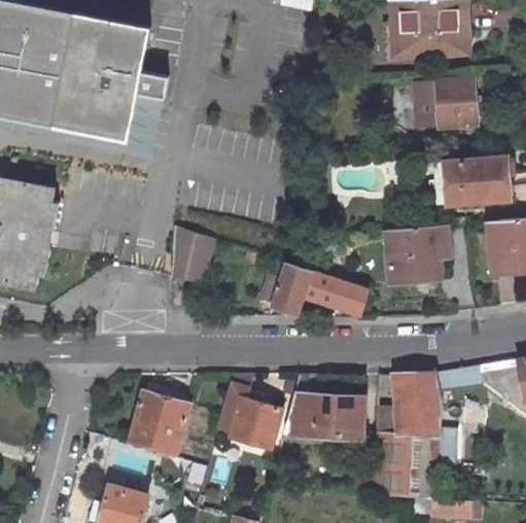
[(0,113),(127,139),(136,94),(165,99),(169,77),(140,71),(141,65),(142,65),(149,29),(0,0),(0,113)]
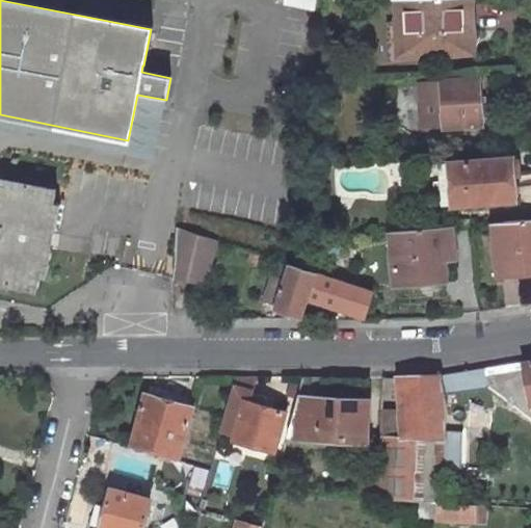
[(285,0),(284,7),(314,14),(316,0),(285,0)]
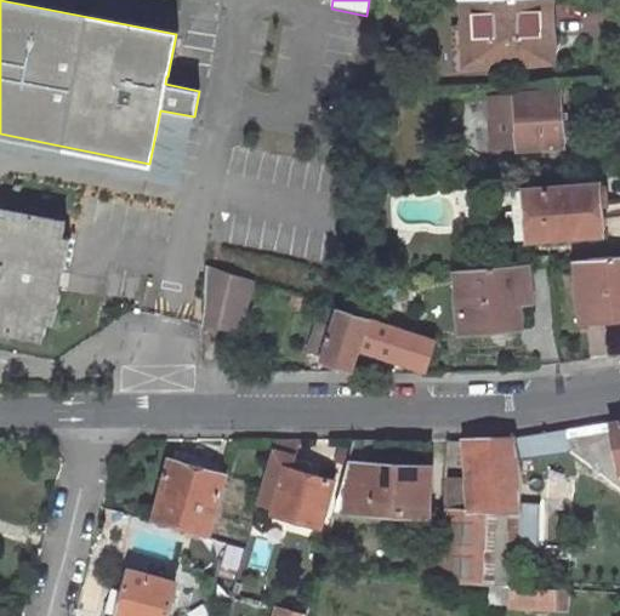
[(542,0),(456,0),(460,69),(517,67),(517,51),(546,50),(542,0)]
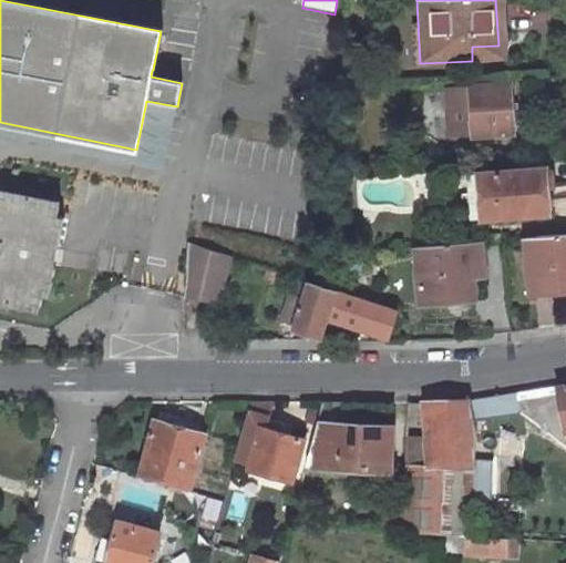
[(507,91),(469,93),(469,96),(445,98),(446,143),(471,142),(471,145),(510,144),(507,91)]
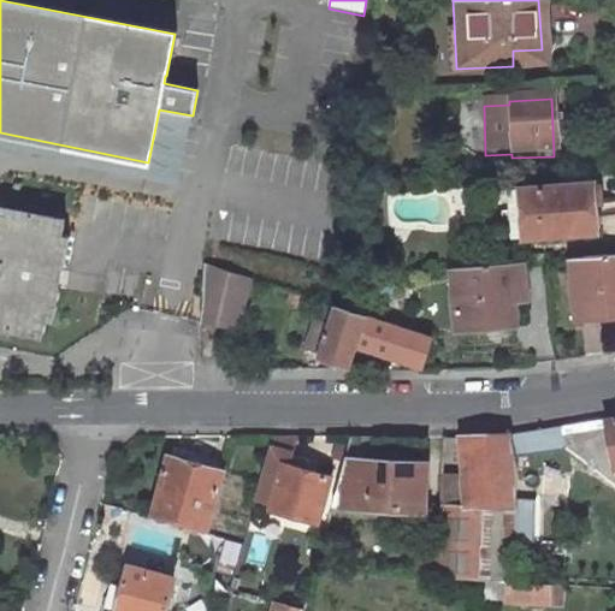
[(592,181),(516,187),(520,235),(596,229),(592,181)]
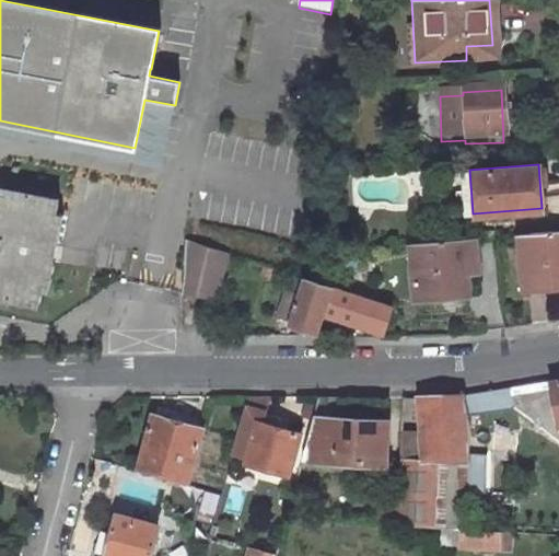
[(458,170),(462,215),(473,213),(469,170),(458,170)]
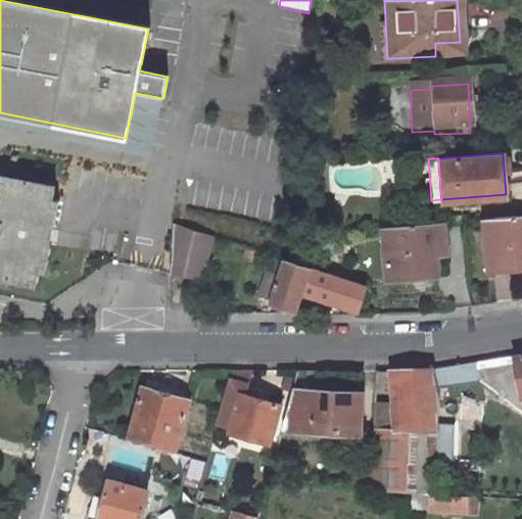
[(52,185),(0,174),(0,281),(33,287),(38,258),(46,260),(48,245),(41,243),(52,185)]
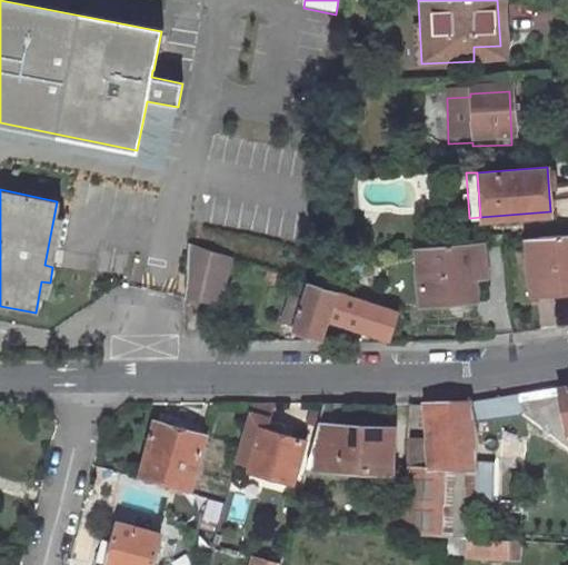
[(567,235),(522,239),(528,294),(567,289),(567,235)]
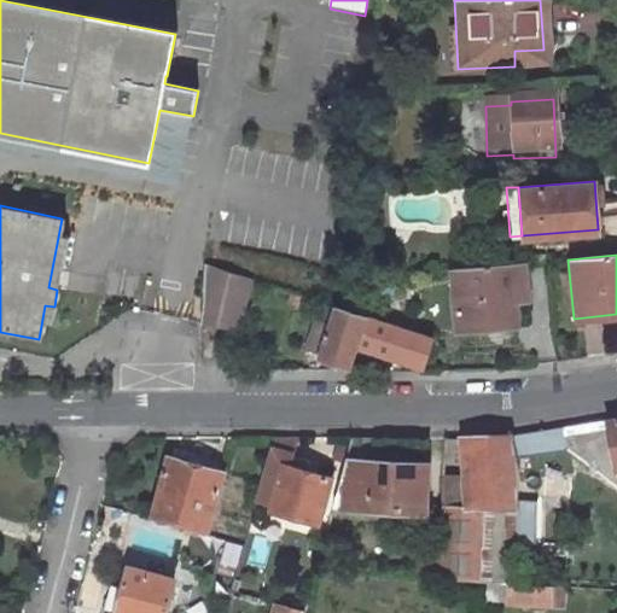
[(523,301),(522,263),(506,264),(510,302),(523,301)]
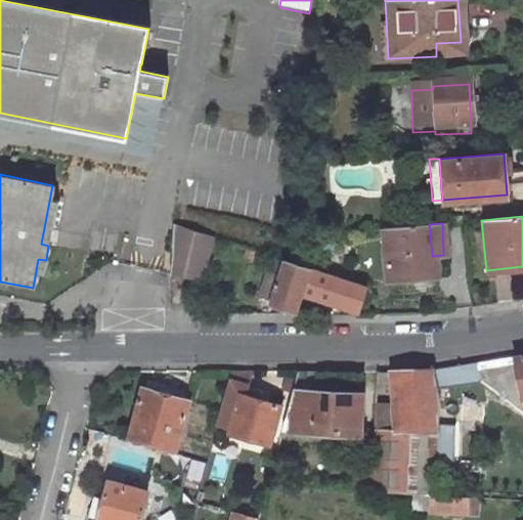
[(199,274),(206,235),(173,224),(169,271),(199,274)]
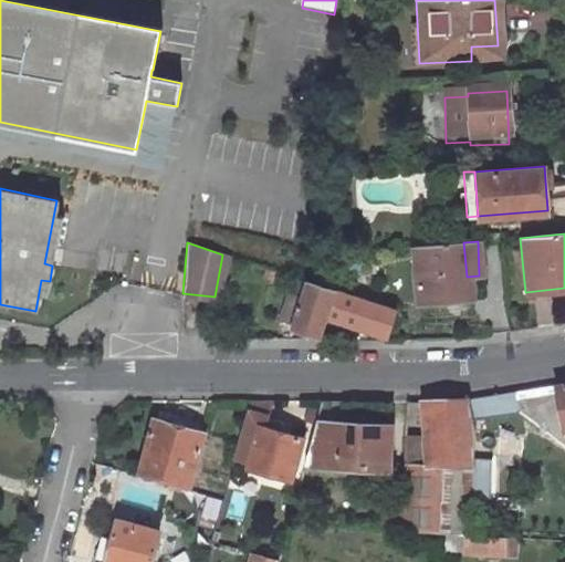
[(467,277),(463,242),(410,247),(414,300),(468,297),(467,277)]
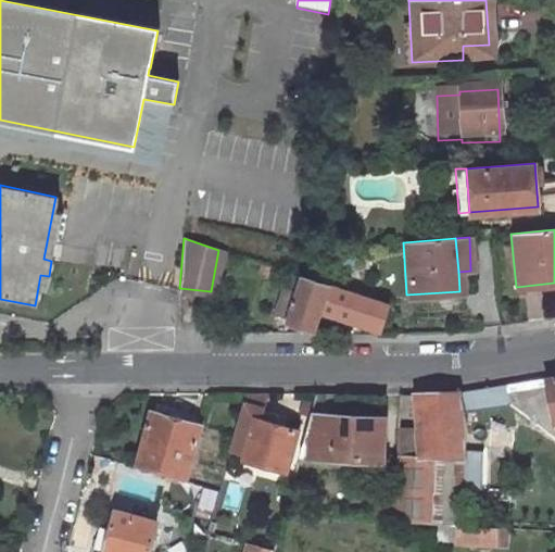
[(286,271),(272,315),(286,320),(299,275),(286,271)]
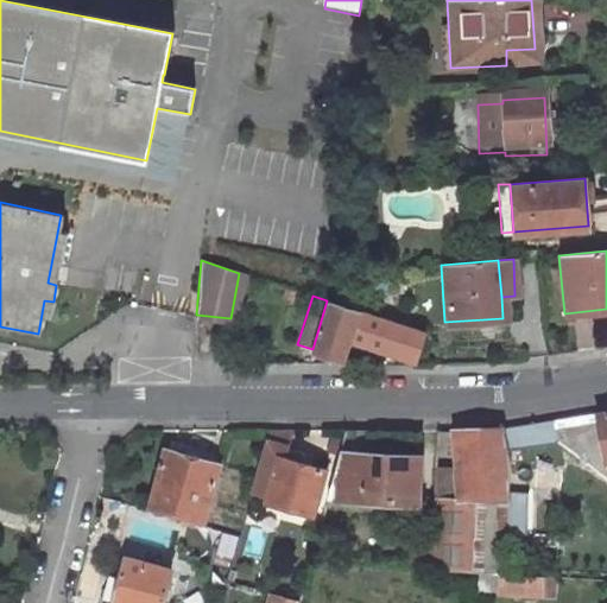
[(356,310),(327,300),(313,349),(311,353),(340,362),(347,343),(412,362),(423,331),(356,310)]
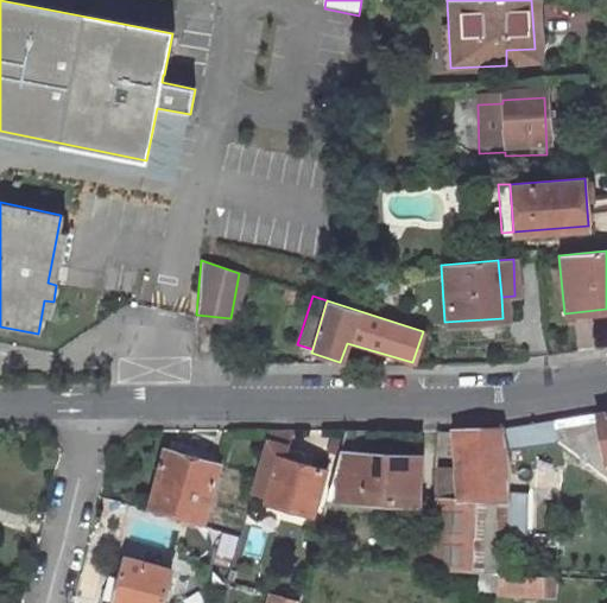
[(549,440),(601,478),(606,471),(606,412),(592,416),(554,421),(545,421),(526,425),(499,427),(501,448),(549,440)]
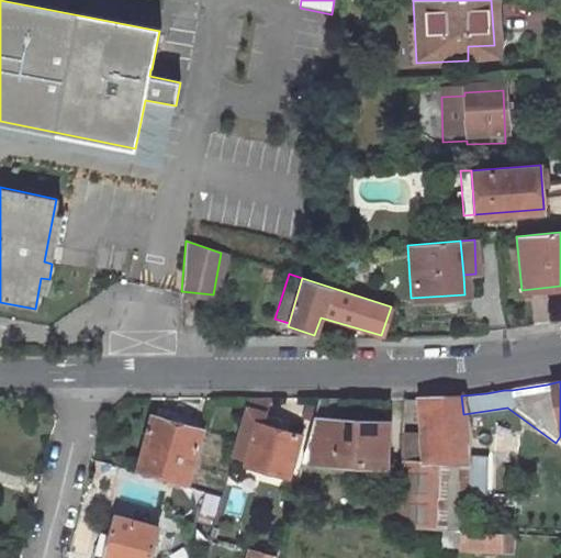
[(416,399),(421,459),(464,458),(464,455),(466,444),(466,436),(466,427),(463,414),(461,395),(436,399),(416,399)]
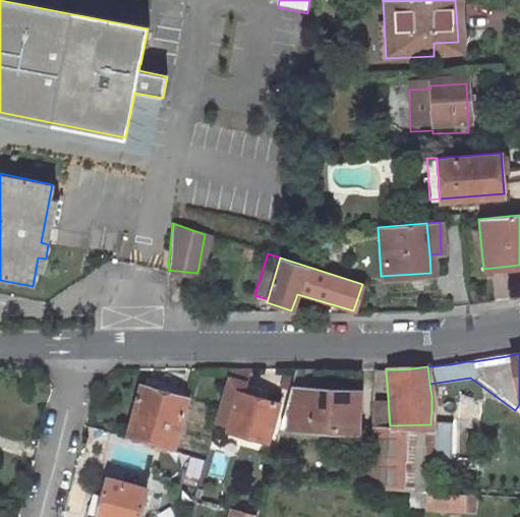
[(337,384),(311,383),(312,370),(292,370),(277,429),(357,433),(358,391),(337,389),(337,384)]
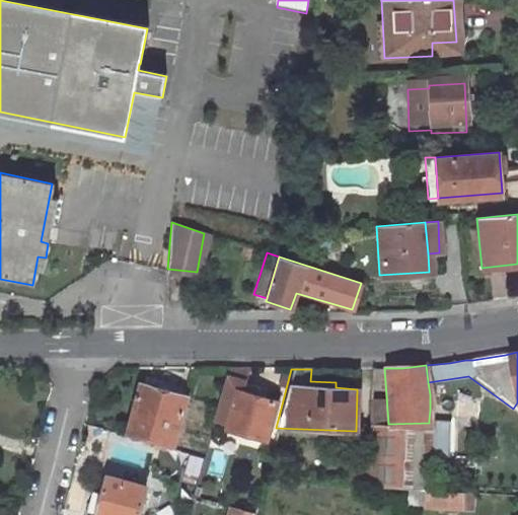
[(181,394),(138,383),(125,432),(167,444),(181,394)]
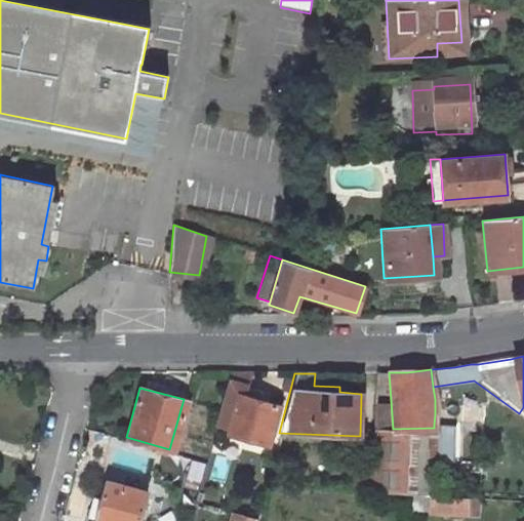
[(212,432),(268,446),(278,407),(224,393),(212,432)]
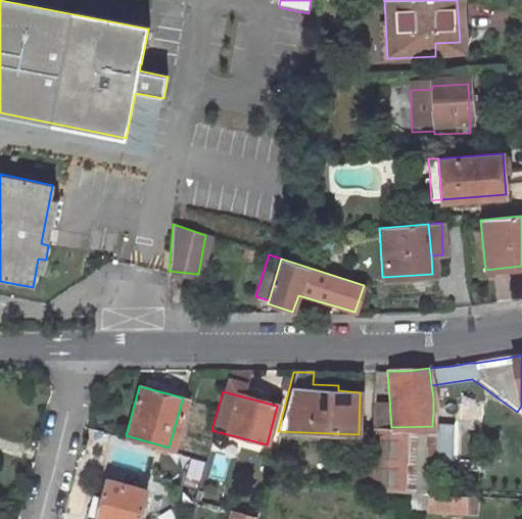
[(459,404),(433,406),(433,413),(432,423),(460,420),(459,404)]
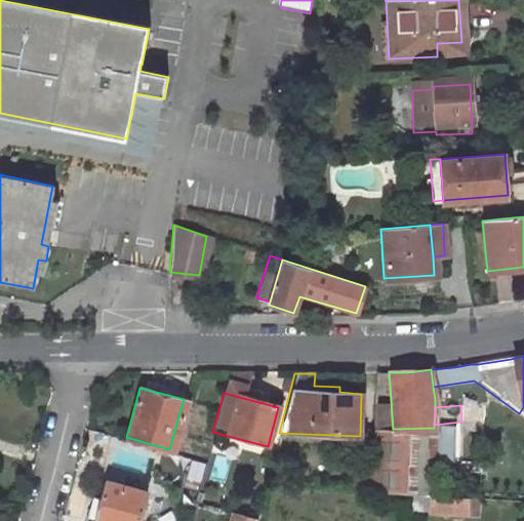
[(431,495),(434,428),(393,429),(370,429),(369,461),(368,492),(394,493),(428,495),(431,495)]
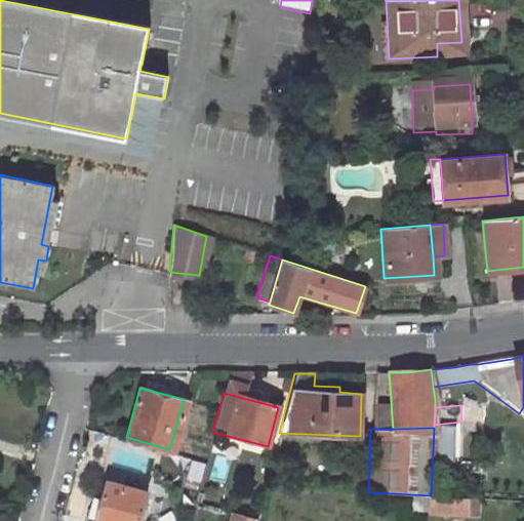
[(355,459),(353,491),(368,492),(369,461),(355,459)]
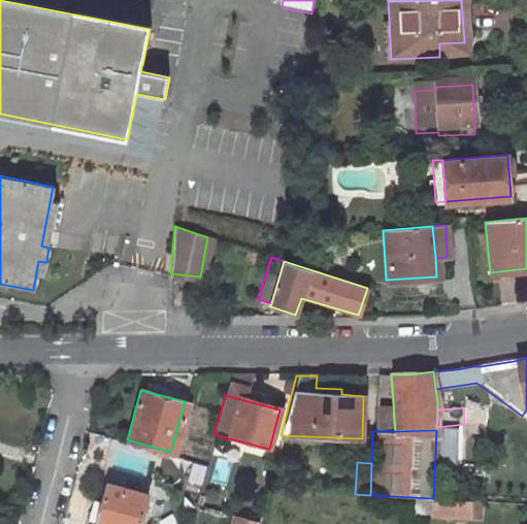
[(135,523),(142,497),(105,487),(96,523),(135,523)]
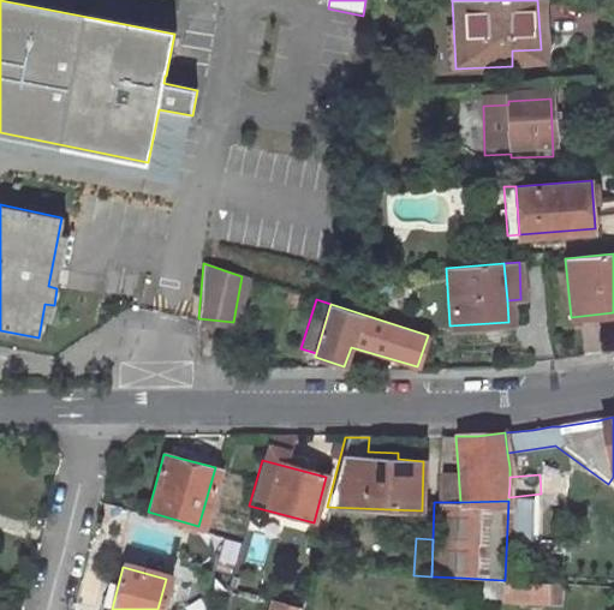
[(500,599),(555,603),(558,582),(505,580),(501,580),(500,599)]
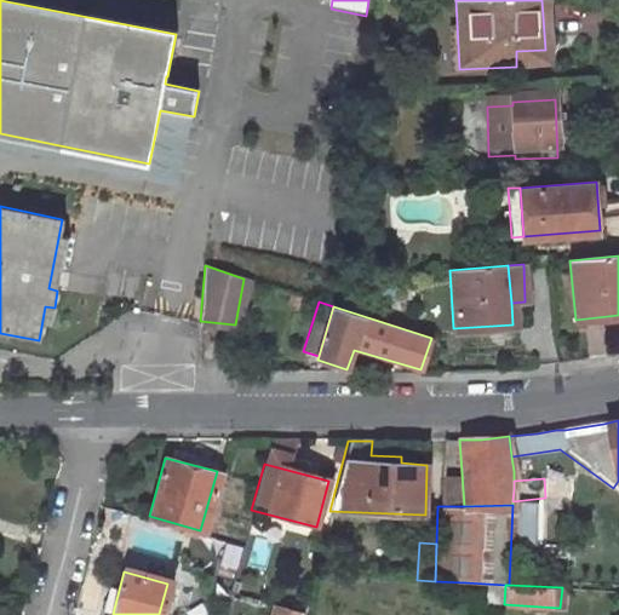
[(302,614),(302,613),(271,604),(268,614),(302,614)]
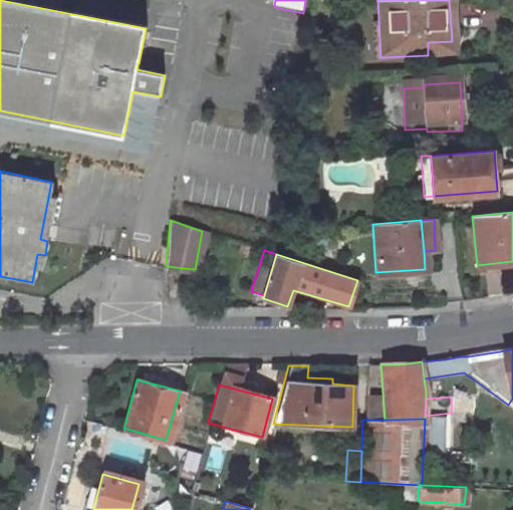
All buildings are outlined.
